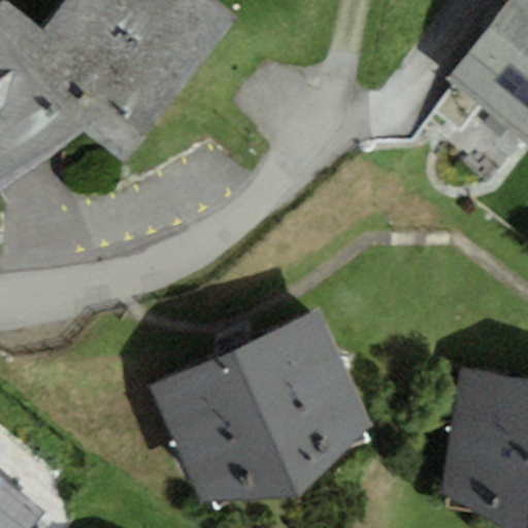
[(237,20),(213,0),(65,0),(42,31),(31,45),(146,136),(237,20)]
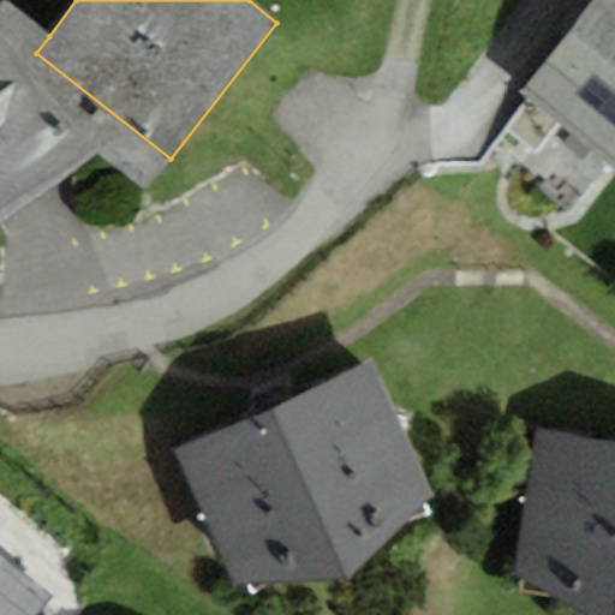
[(614,172),(614,0),(591,0),(520,96),(614,172)]
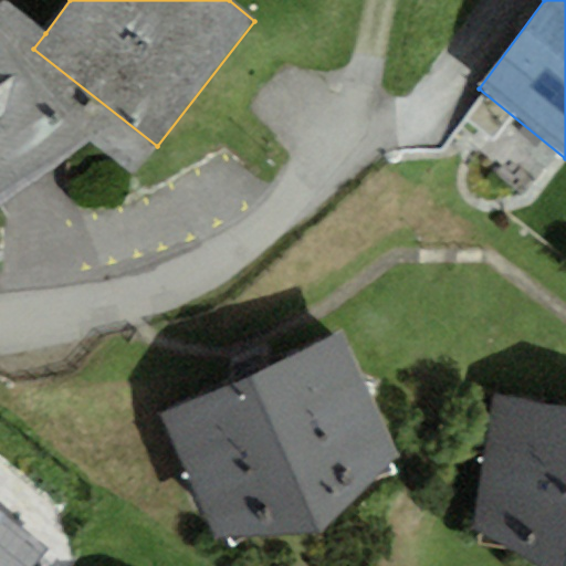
[(132,174),(157,146),(33,49),(45,33),(4,1),(0,4),(0,201),(90,144),(132,174)]
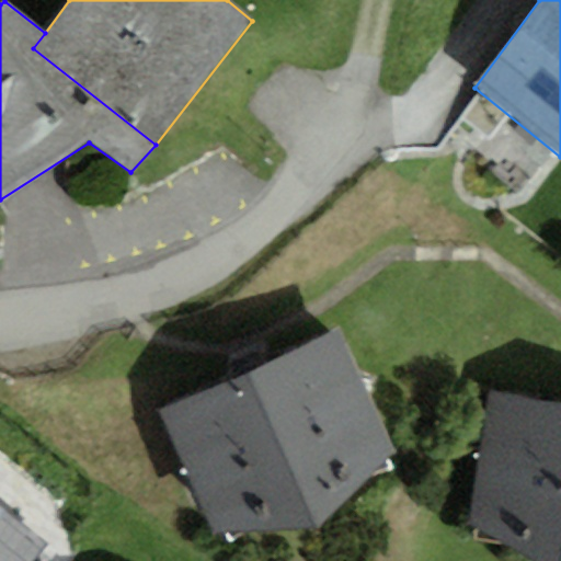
[(340,330),(159,411),(215,536),(319,527),(396,455),(340,330)]
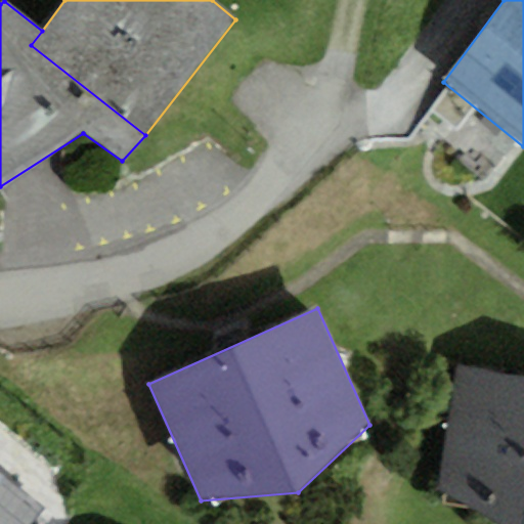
[(495,523),(523,523),(523,377),(456,368),(439,494),(495,523)]
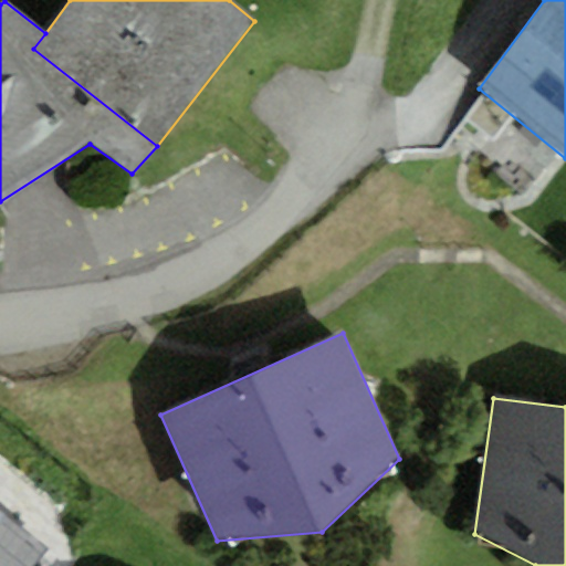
[(0,565),(29,565),(45,546),(0,507),(0,565)]
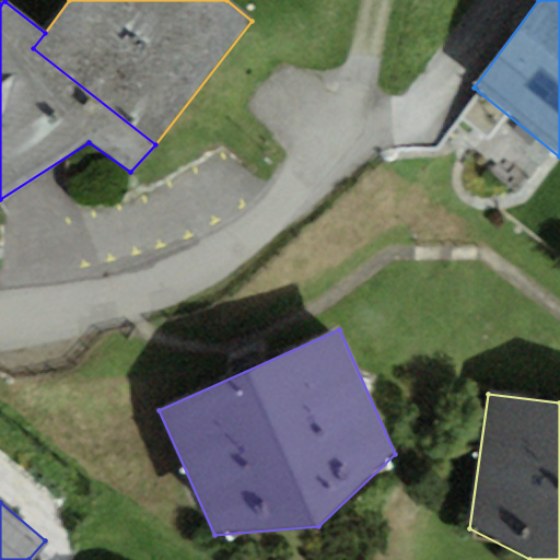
All buildings are outlined.
